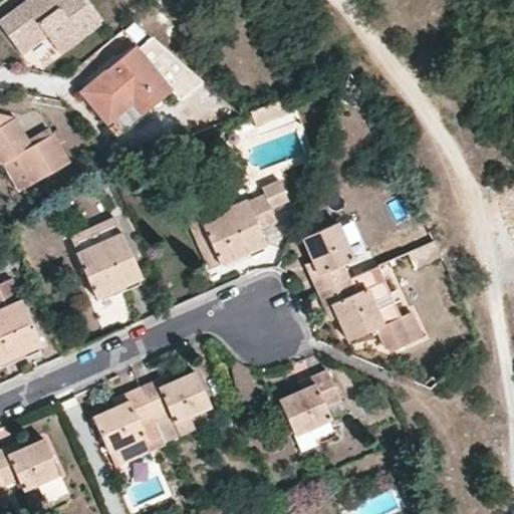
[(0,25),(19,50),(43,32),(58,49),(98,20),(82,0),(19,0),(0,14),(0,25)]
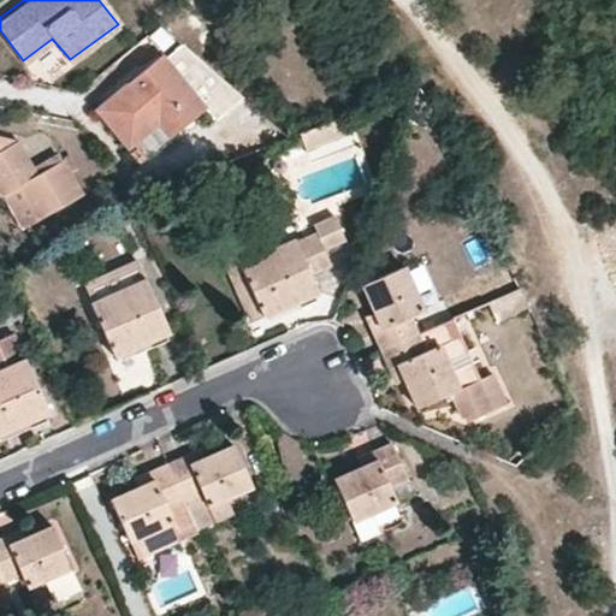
[(124,144),(154,119),(166,134),(203,104),(159,51),(93,106),(124,144)]
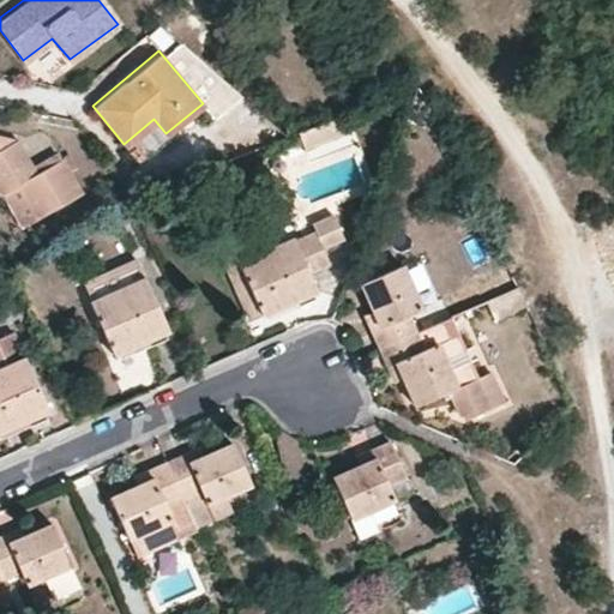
[(341,116),(309,128),(300,132),(306,148),(347,132),(341,116)]
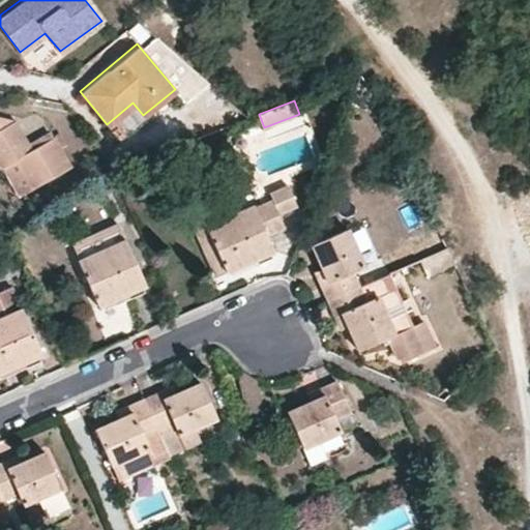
[(35,139),(26,143),(12,117),(0,114),(0,166),(7,163),(23,193),(63,171),(48,142),(38,146),(35,139)]
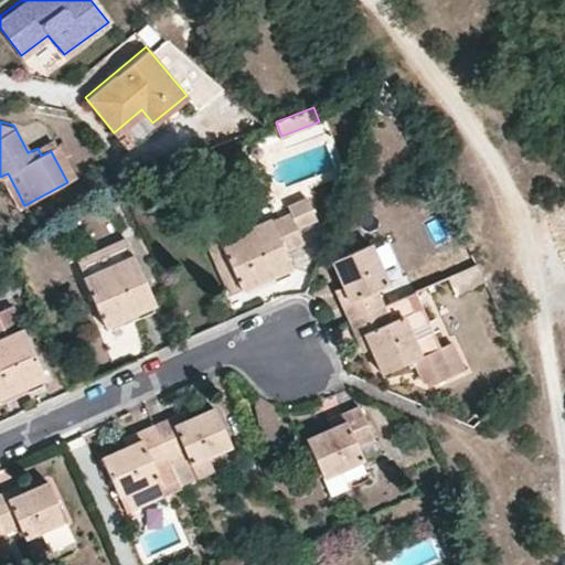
[(38,148),(41,156),(51,151),(48,142),(38,148)]
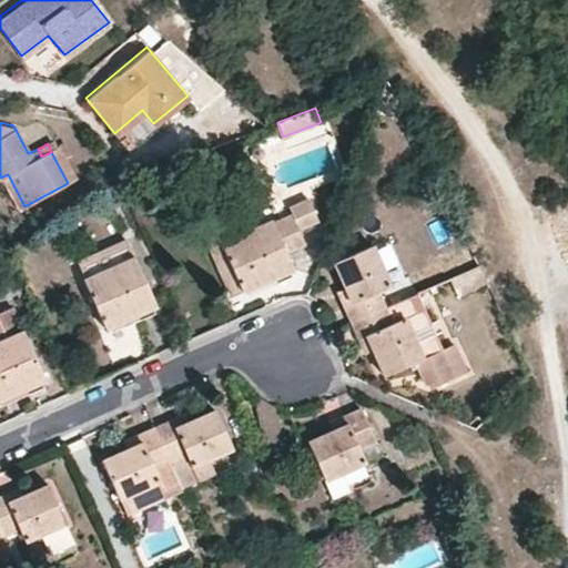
[(318,223),(308,201),(290,210),(291,214),(249,233),(224,244),(245,292),(295,271),(288,254),(307,246),(300,232),(318,223)]
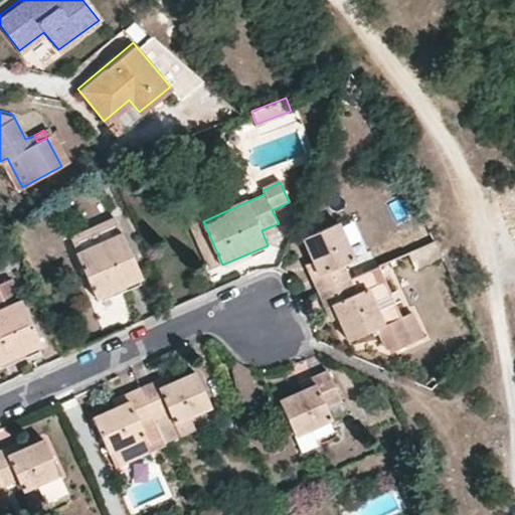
[(225,211),(220,199),(185,214),(196,239),(210,270),(222,265),(203,221),(225,211)]
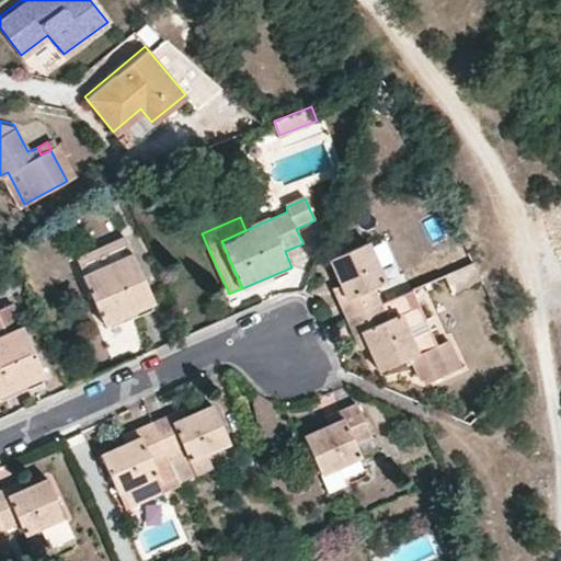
[(127,238),(77,260),(105,323),(156,301),(127,238)]
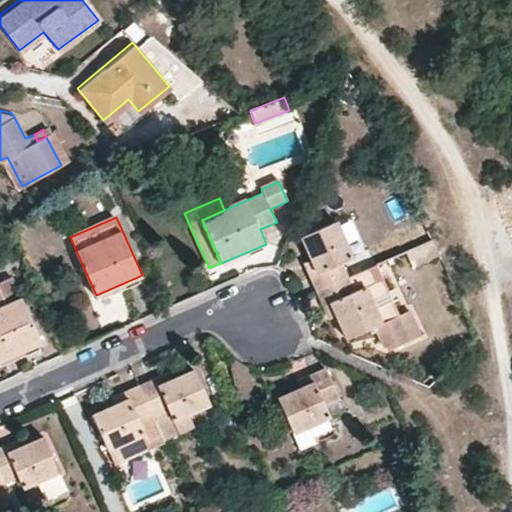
[(337,222),(303,237),(319,274),(312,278),(319,291),(348,278),(342,264),(354,259),(337,222)]
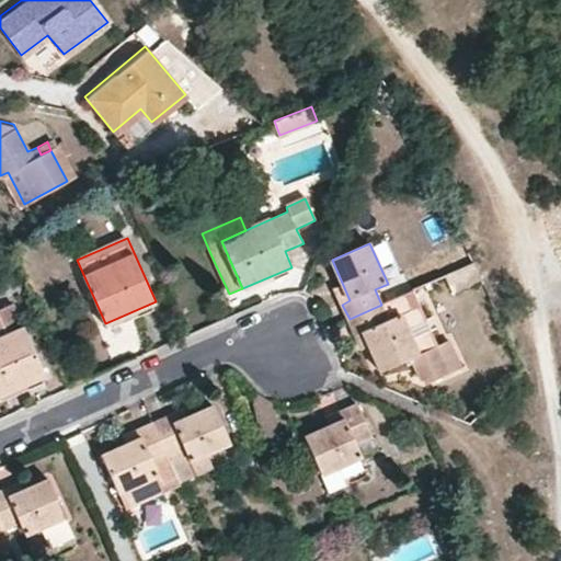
[(400,316),(389,320),(381,305),(350,319),(356,334),(364,331),(382,370),(419,354),(411,338),(400,316)]
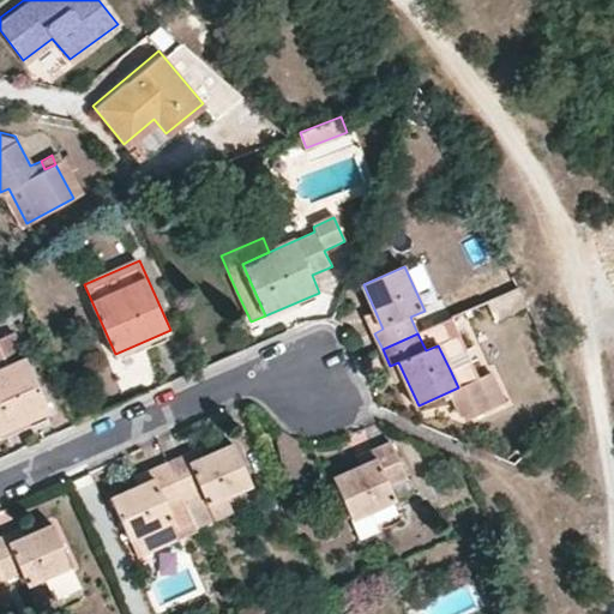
[(26,361),(17,338),(0,345),(0,432),(49,411),(26,361)]
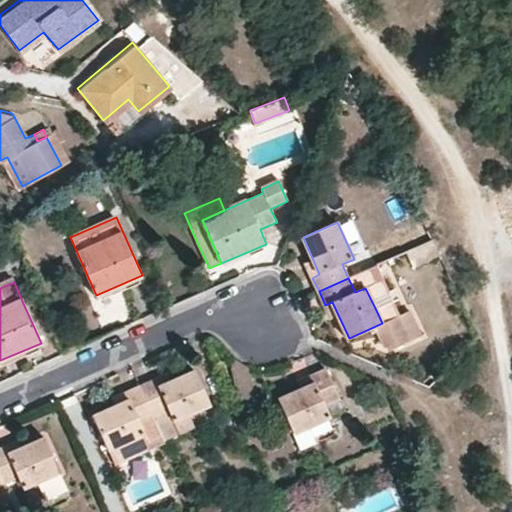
[(428,337),(415,308),(403,313),(399,315),(382,323),(376,326),(385,346),(399,352),(417,343),(428,337)]
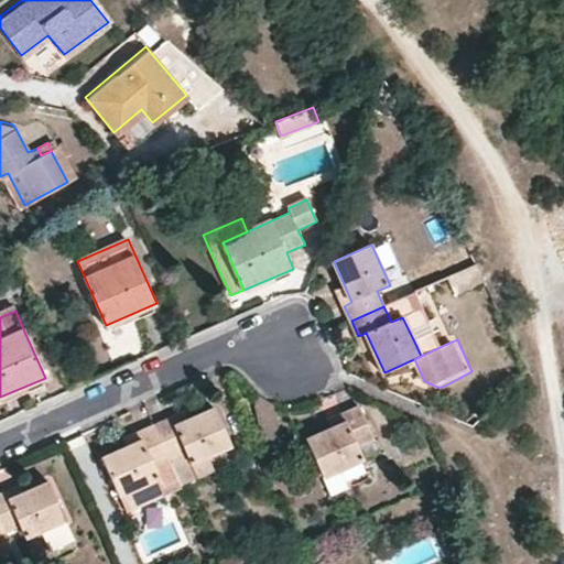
[(324,475),(340,468),(380,451),(359,407),(345,413),(347,421),(307,440),(324,475)]
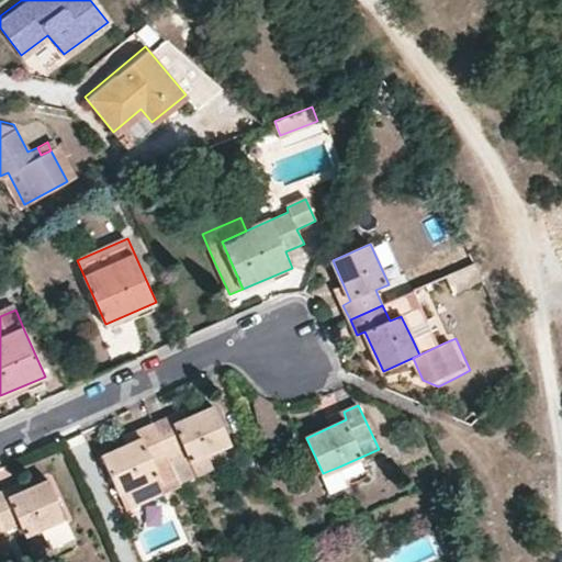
[(180,481),(213,467),(208,454),(231,442),(213,406),(190,416),(187,408),(155,424),(175,469),(180,481)]
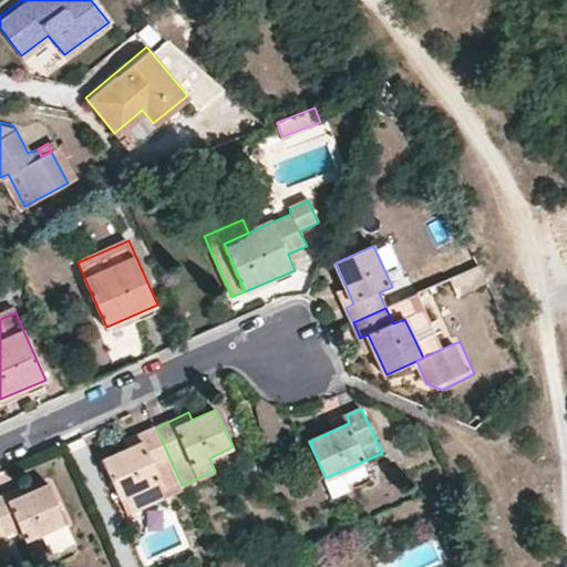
[(141,434),(143,442),(104,459),(104,461),(121,497),(161,478),(176,473),(156,428),(141,434)]
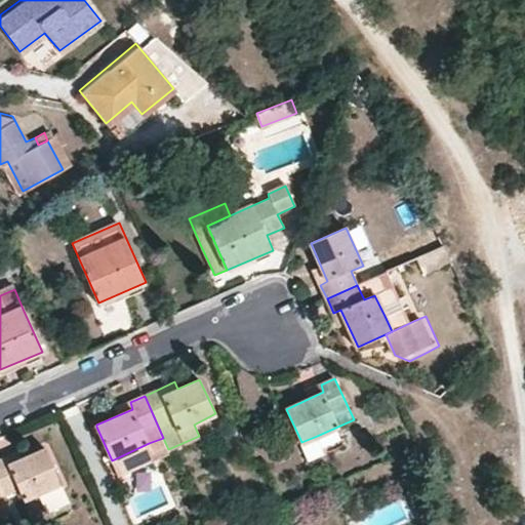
[(317,436),(301,442),(310,460),(325,454),(317,436)]
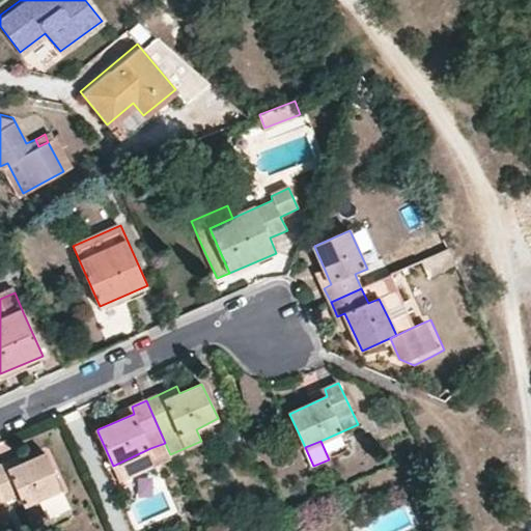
[(113,466),(120,483),(143,472),(139,463),(154,456),(150,448),(113,466)]
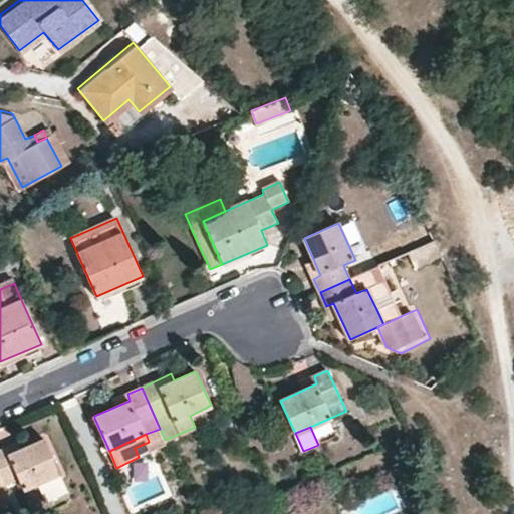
[(0,477),(3,484),(17,478),(23,489),(59,473),(44,438),(8,454),(5,449),(0,451),(0,477)]
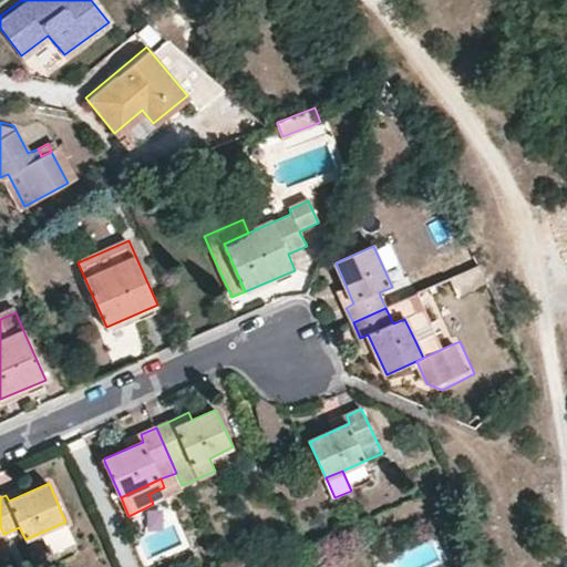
[(412,491),(415,498),(430,493),(425,484),(412,491)]
